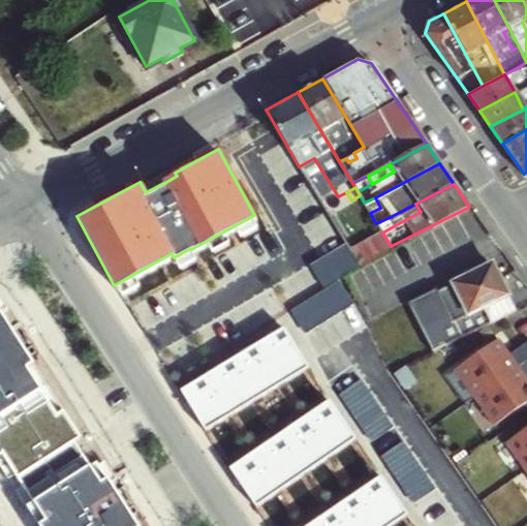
[(421,212),(415,204),(390,217),(395,225),(421,212)]
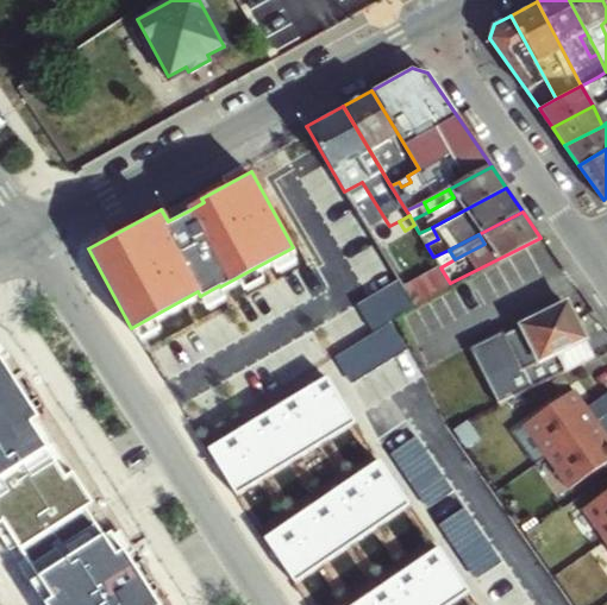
[(440,268),(433,257),(426,245),(421,235),(383,257),(411,303),(450,283),(440,268)]
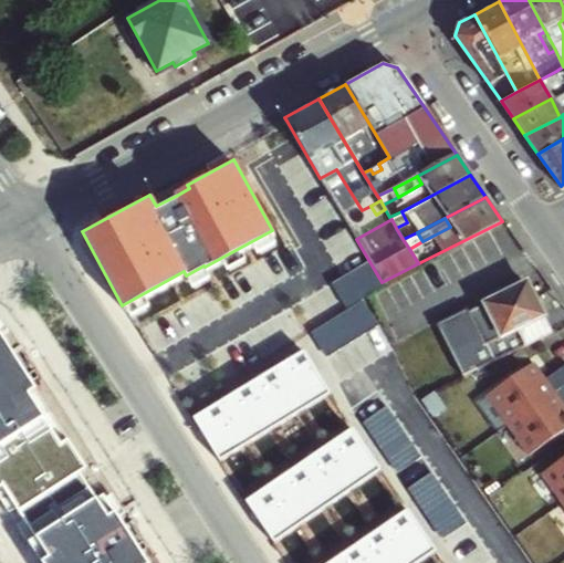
[(549,329),(524,283),(466,312),(463,309),(431,323),(458,375),(549,329)]
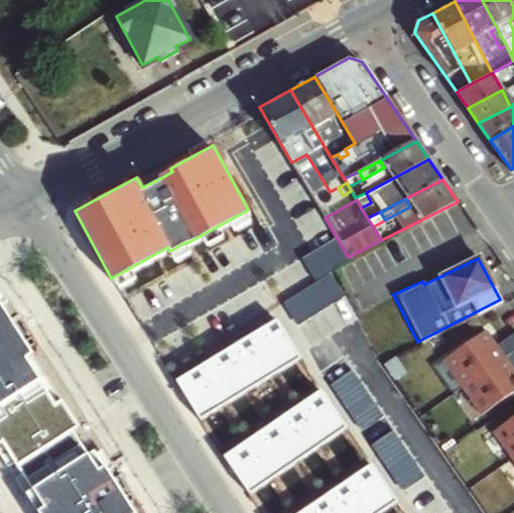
[(0,439),(15,464),(71,428),(78,424),(0,304),(0,439)]
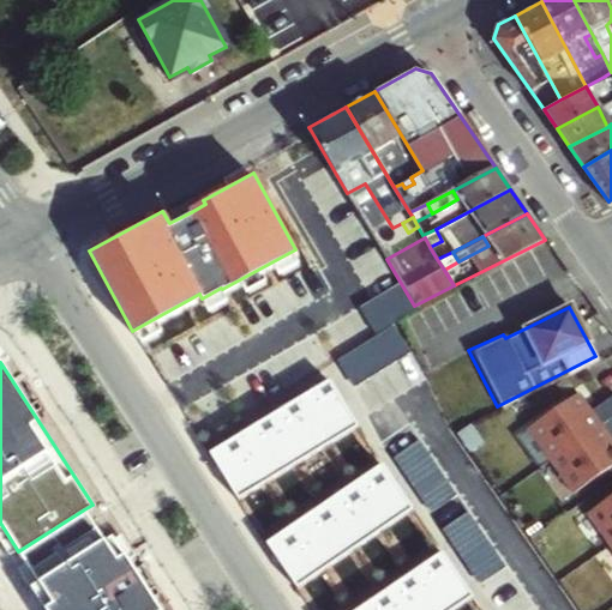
[(328,376),(298,394),(327,442),(357,423),(328,376)]
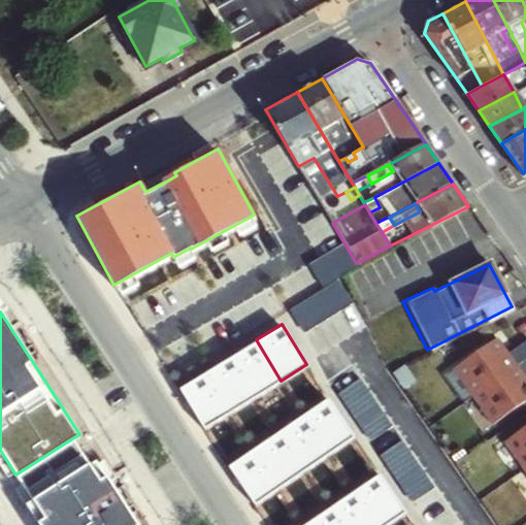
[(458,361),(496,416),(525,394),(525,374),(524,372),(525,370),(525,337),(507,351),(497,334),(458,361)]
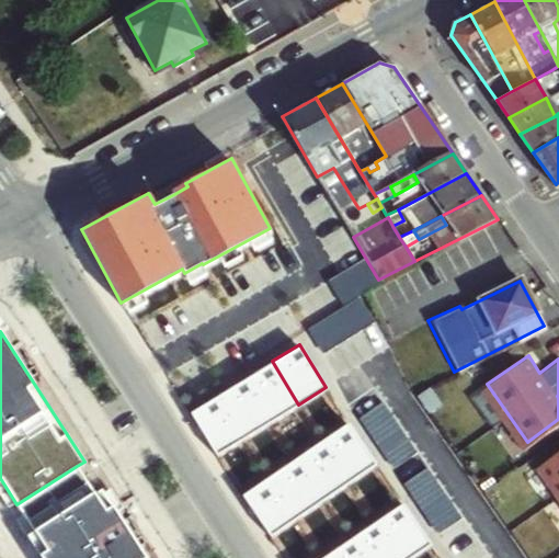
[(272,361),(244,377),(271,421),(298,405),(272,361)]
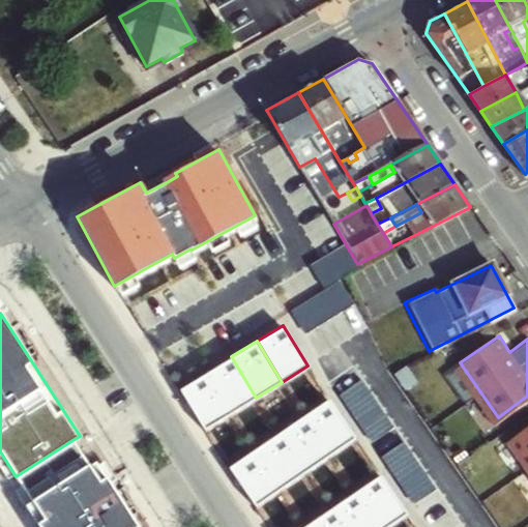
[(256,398),(231,356),(205,372),(230,413),(256,398)]
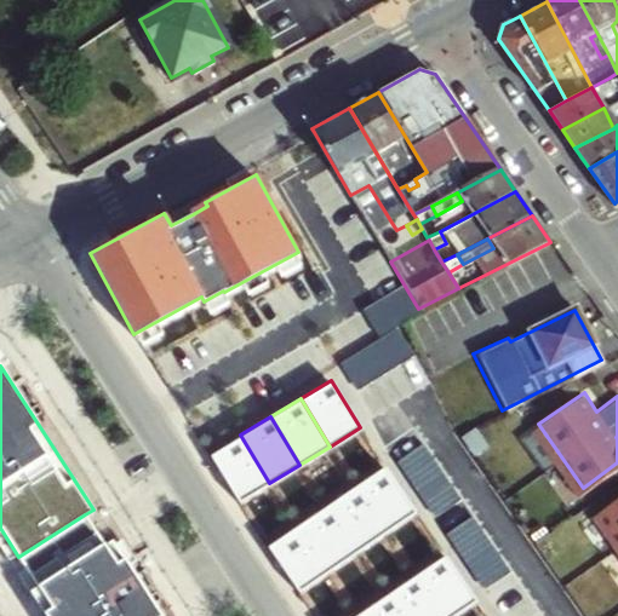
[(240,435),(210,454),(239,501),(269,483),(240,435)]
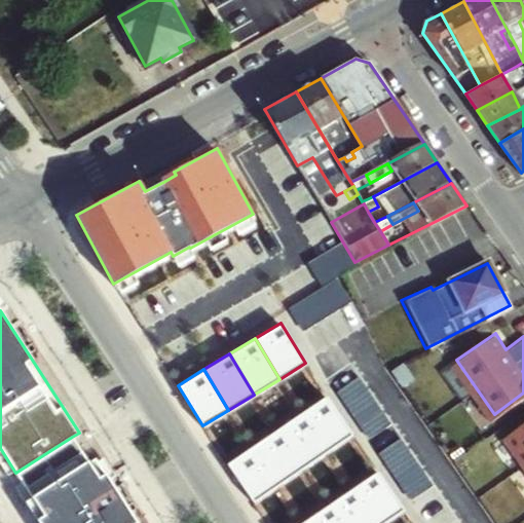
[(326,395),(301,412),(327,451),(352,434),(326,395)]
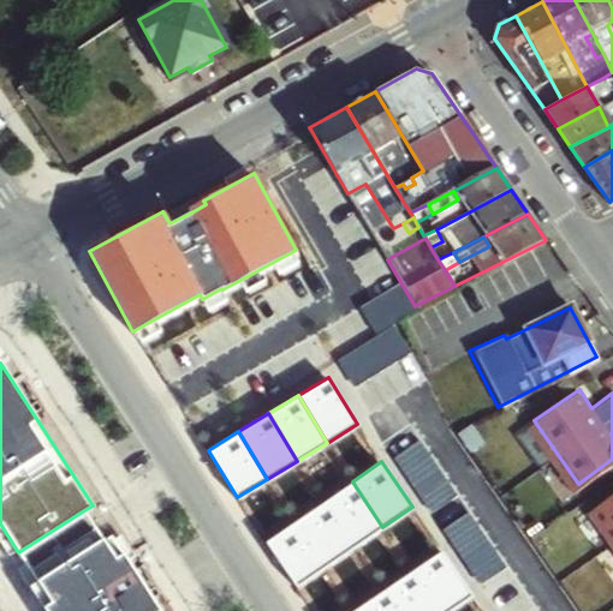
[(352,481),(323,502),(353,546),(382,527),(352,481)]
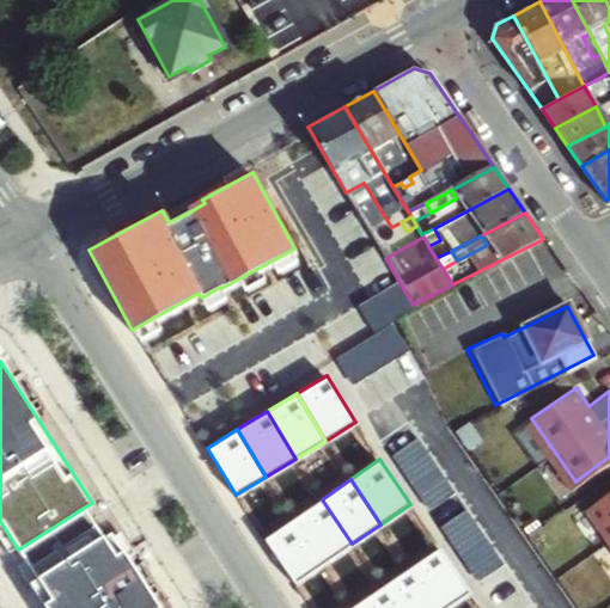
[(609,489),(590,503),(609,532),(609,489)]
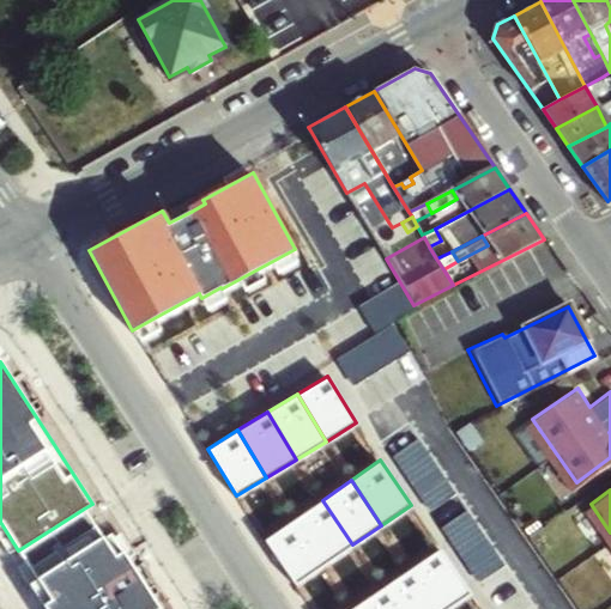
[(322,500),(294,519),(324,565),(352,544),(322,500)]
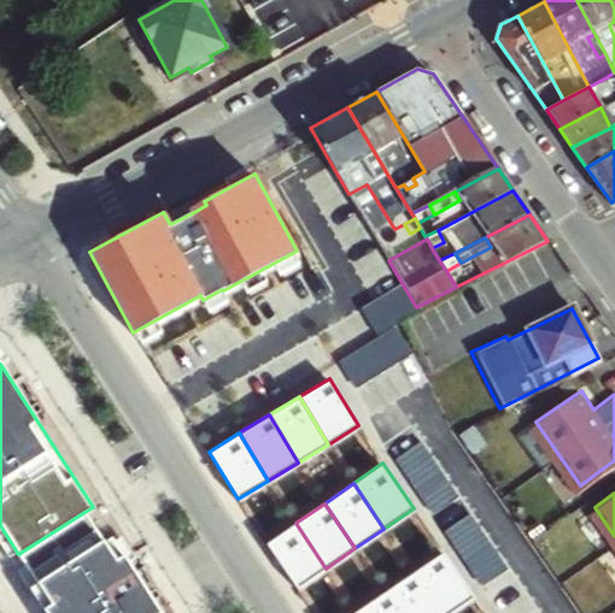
[(85,512),(18,554),(51,605),(44,609),(45,612),(160,612),(162,612),(111,536),(103,541),(85,512)]
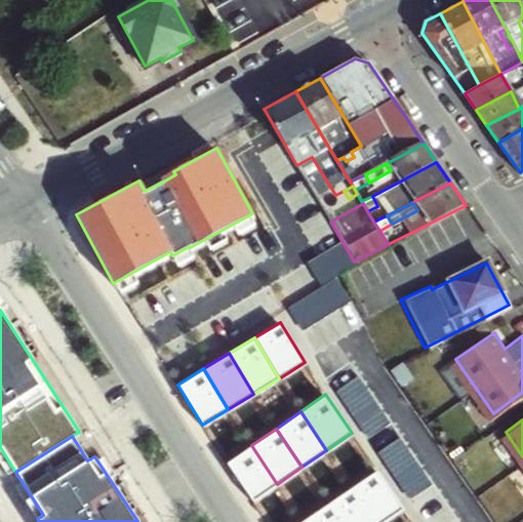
[(277,484),(251,445),(226,462),(252,500),(277,484)]
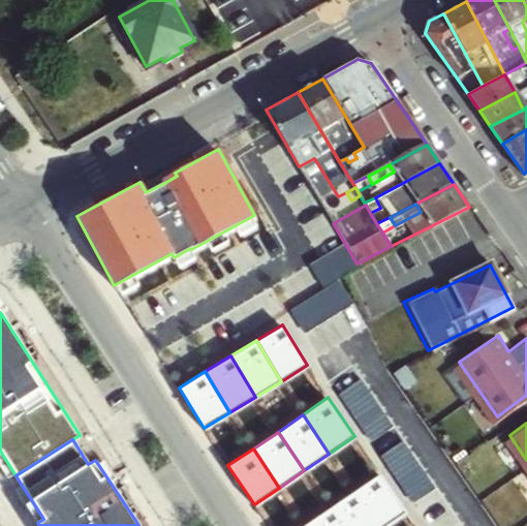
[(379,473),(354,491),(378,525),(384,525),(406,512),(379,473)]
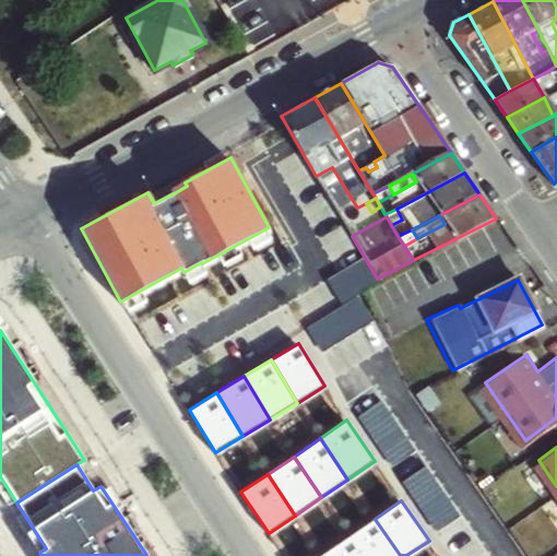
[(400,555),(375,519),(348,536),(360,555),(400,555)]
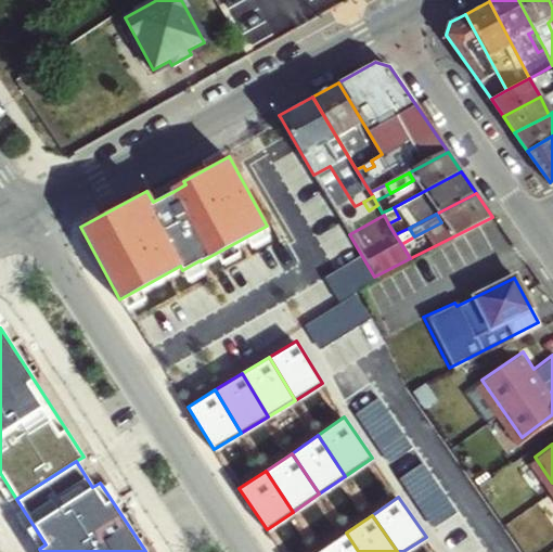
[(358,551),(346,533),(320,550),(321,551),(358,551)]
